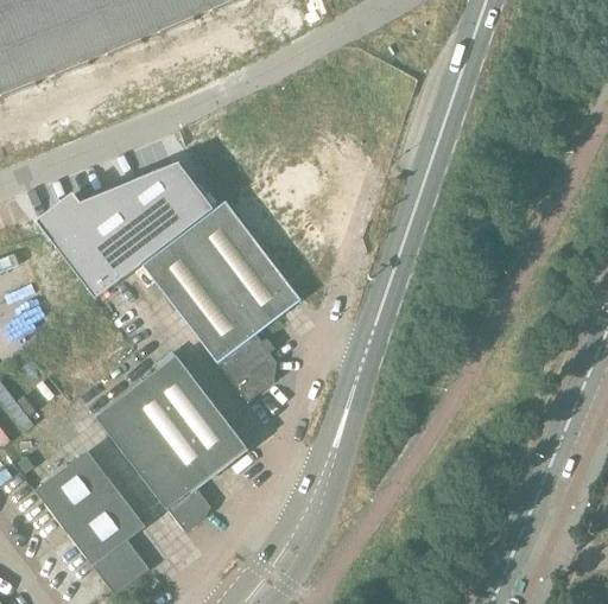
[(0,0),(11,26),(63,4),(62,0),(0,0)]
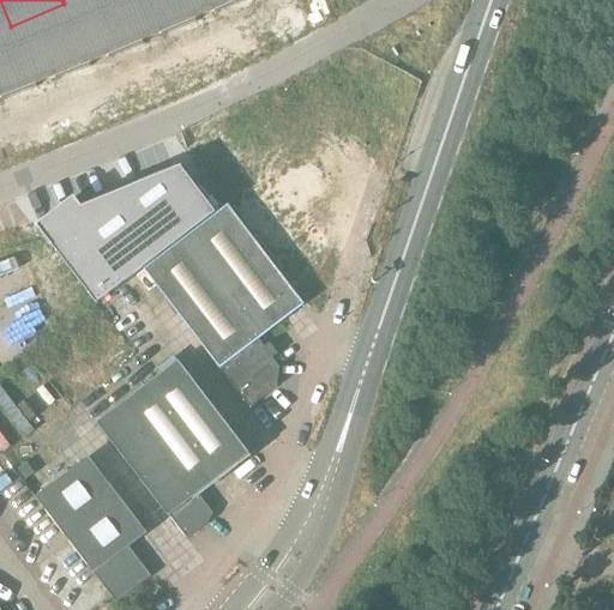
[(0,30),(11,26),(0,0),(0,30)]
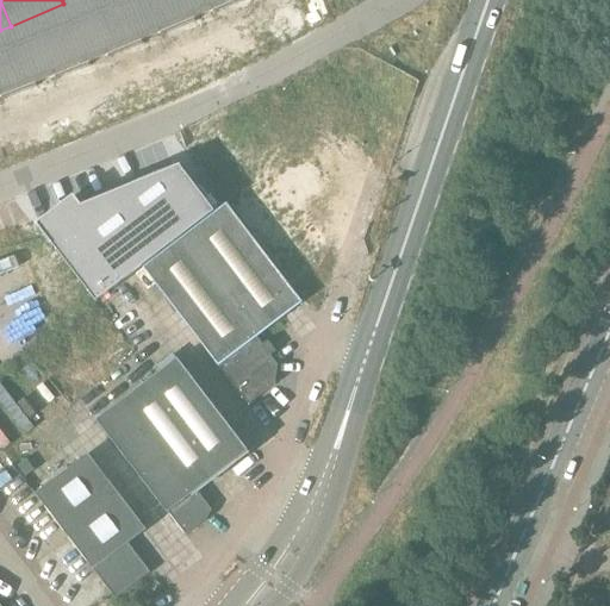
[(79,0),(64,6),(87,60),(89,60),(99,55),(109,51),(110,55),(143,41),(142,37),(141,38),(123,0),(79,0)]
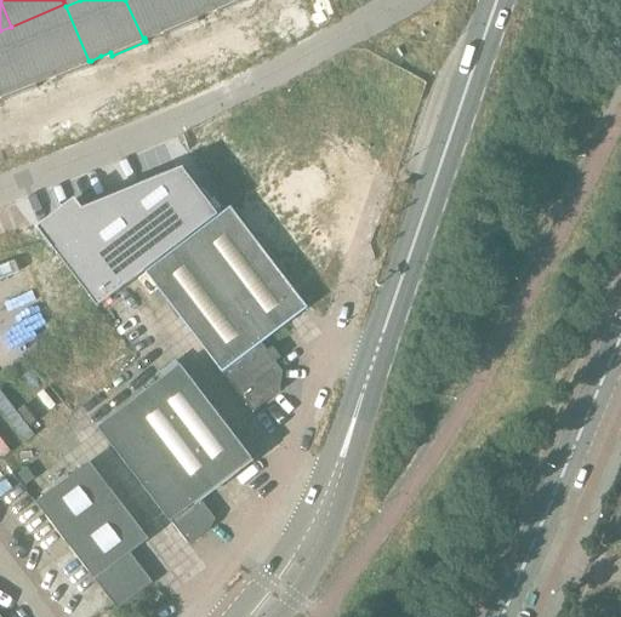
[(199,18),(198,16),(197,16),(189,0),(125,0),(143,39),(144,38),(154,34),(164,30),(165,33),(199,18)]
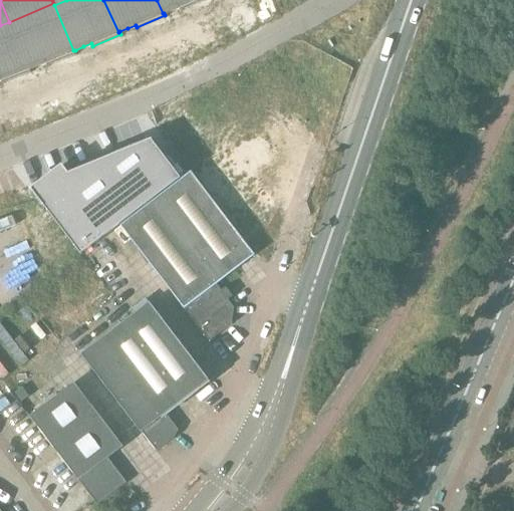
[(157,0),(163,13),(164,13),(172,9),(180,6),(181,9),(201,0),(157,0)]
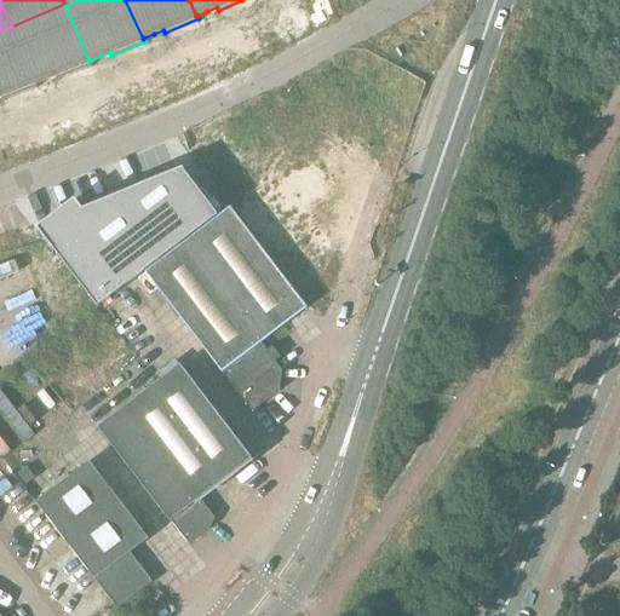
[(92,64),(91,61),(89,61),(65,6),(64,4),(11,27),(35,82),(36,81),(47,78),(56,74),(57,78),(92,64)]
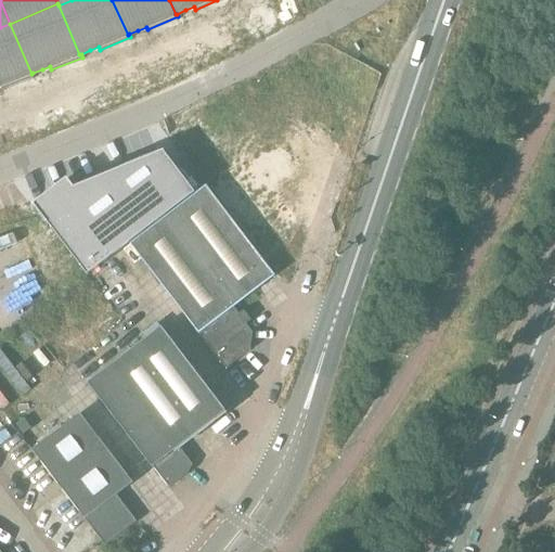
[(34,76),(33,73),(31,74),(10,24),(0,27),(0,85),(1,85),(2,88),(34,76)]
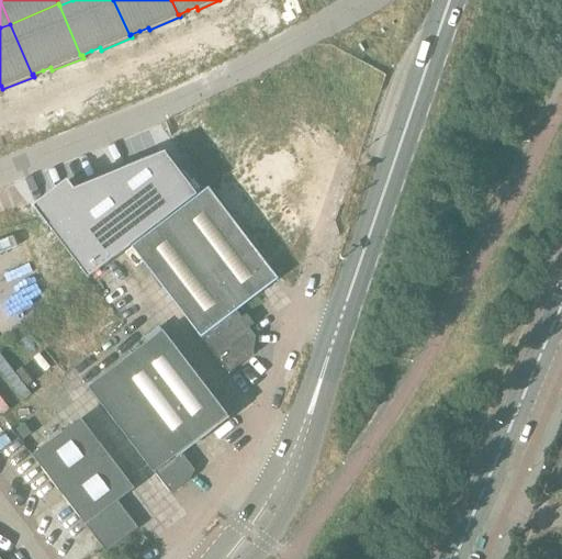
[(209,182),(208,183),(213,190),(226,208),(319,135),(311,116),(310,118),(306,112),(307,111),(295,94),(188,145),(201,172),(202,171),(209,182)]
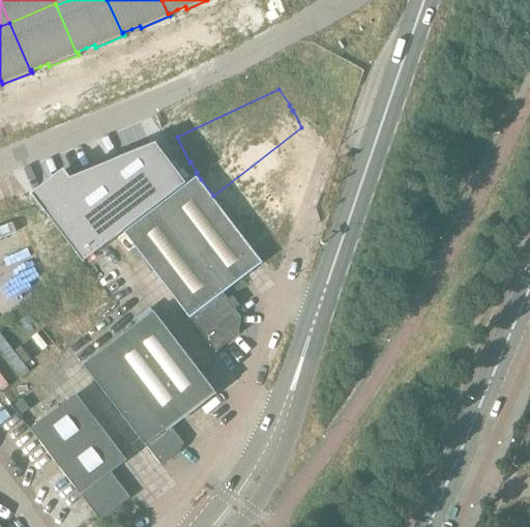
[(31,192),(31,193),(83,260),(123,229),(156,205),(186,181),(156,141),(70,176),(31,192)]
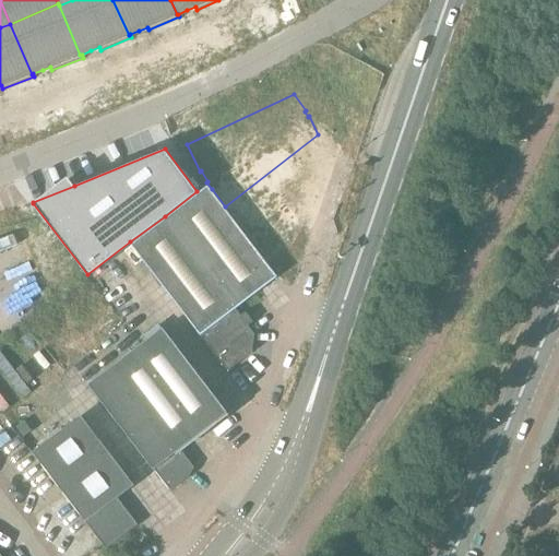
[(276,275),(263,258),(206,185),(165,216),(235,306),(273,278),(276,275)]
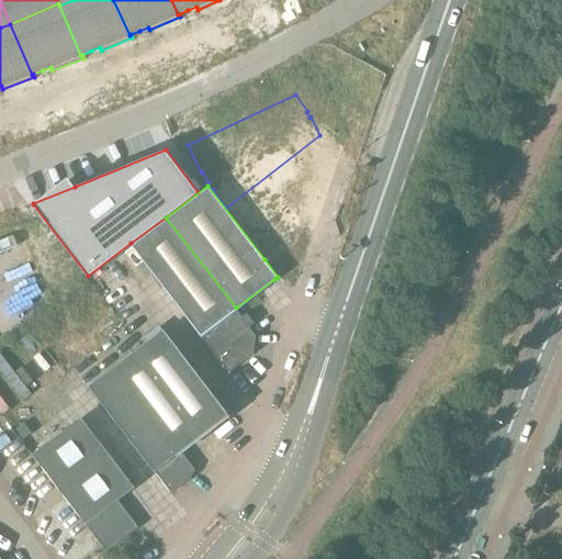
[(255,334),(236,308),(166,217),(131,243),(228,370),(253,351),(255,334)]
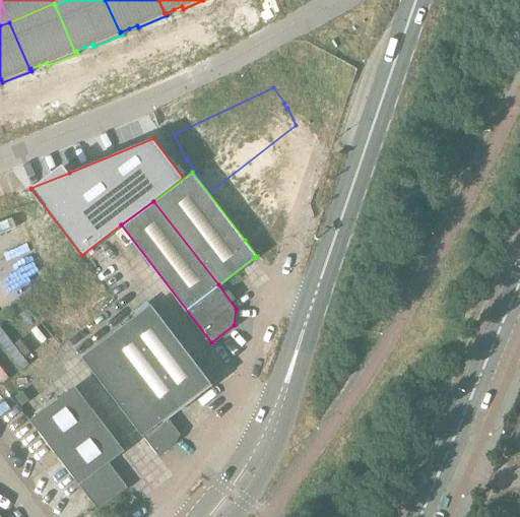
[(167,416),(206,386),(211,383),(151,304),(83,356),(158,454),(175,442),(180,433),(167,416)]
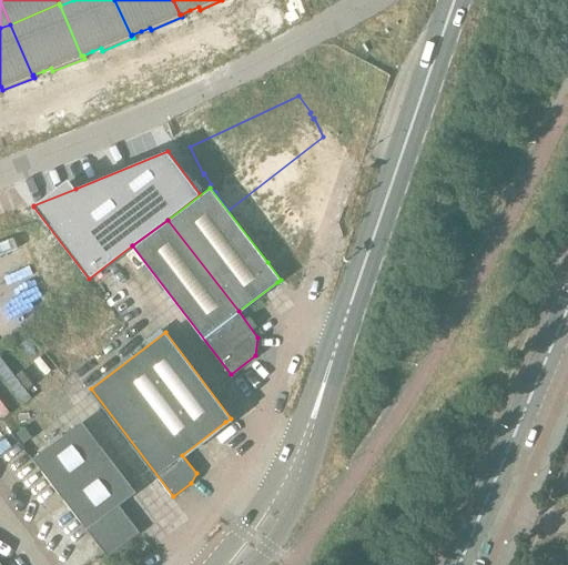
[(103,550),(108,555),(140,531),(119,504),(135,491),(81,421),(32,457),(103,550)]
